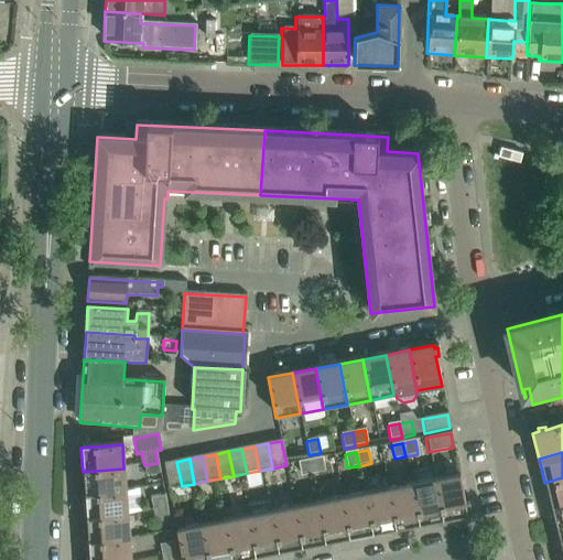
[(324,473),(322,460),(322,459),(310,461),(312,475),(324,473)]
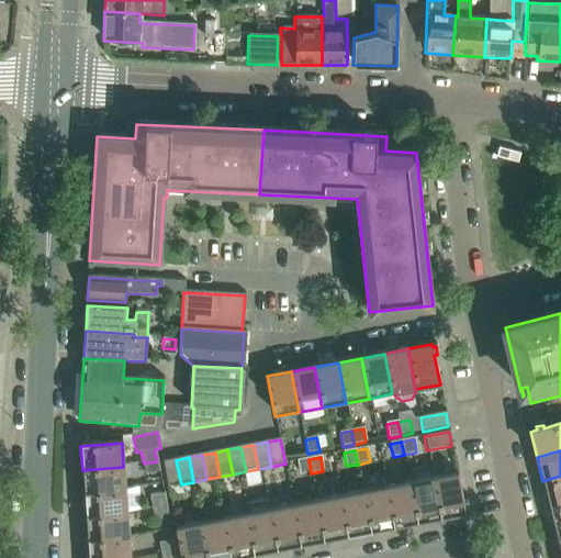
[(311,473),(309,459),(296,461),(300,476),(311,473)]
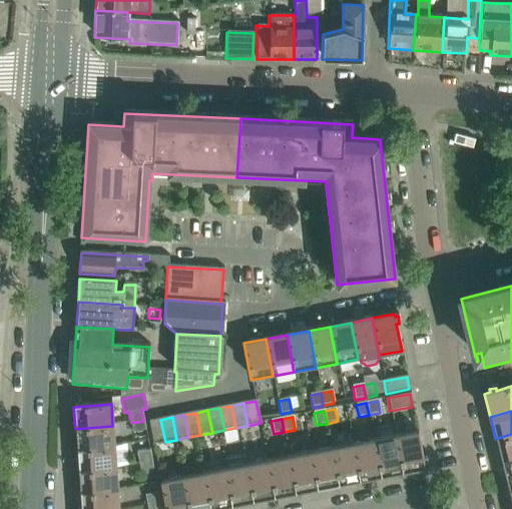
[(165,442),(160,420),(148,422),(152,444),(165,442)]
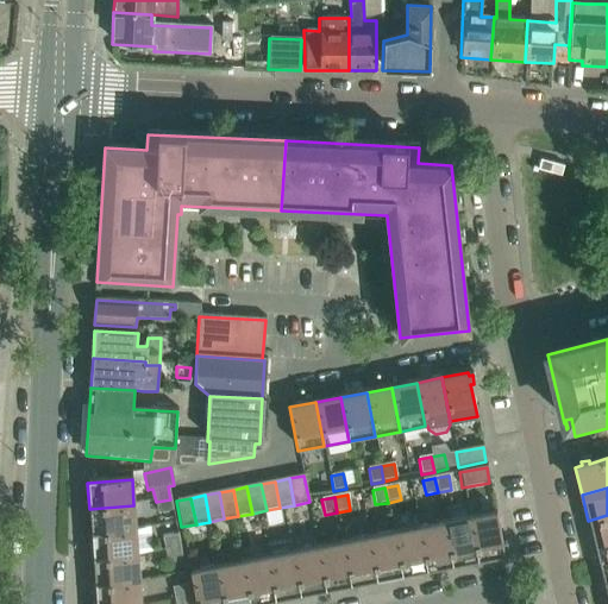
[(173,511),(170,499),(156,502),(158,514),(173,511)]
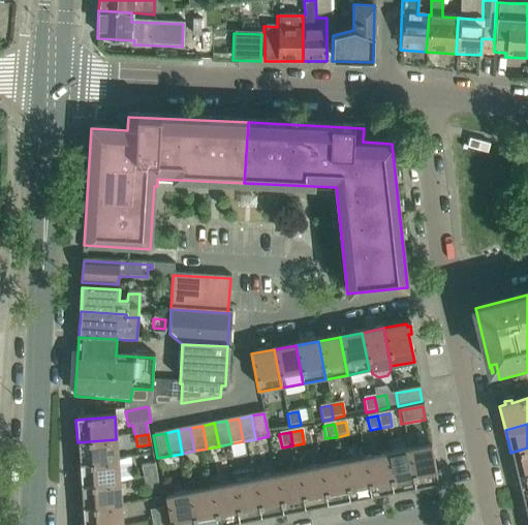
[(117,462),(116,439),(78,442),(79,464),(117,462)]
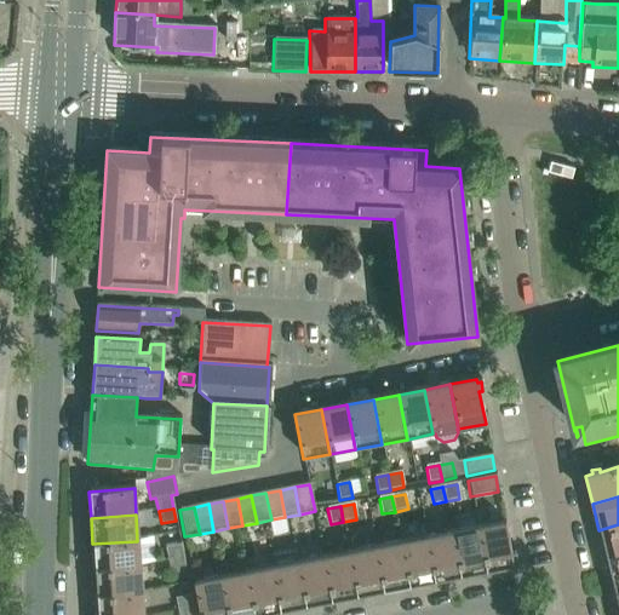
[(511,555),(504,523),(477,528),(486,573),(514,567),(513,564),(516,563),(515,553),(511,555)]
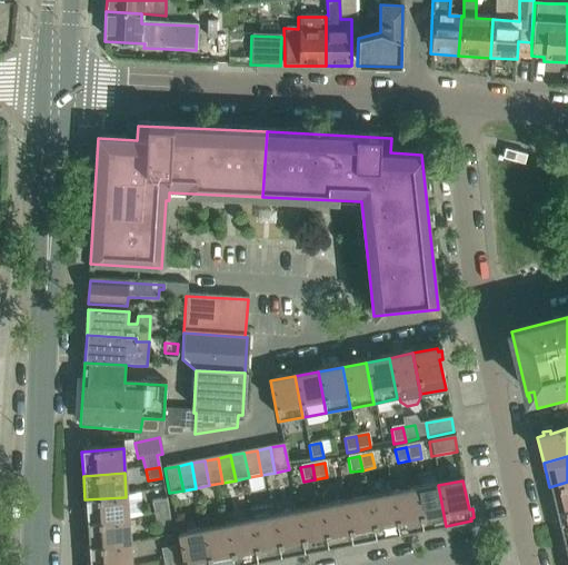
[(567,508),(567,482),(549,487),(556,512),(567,508)]
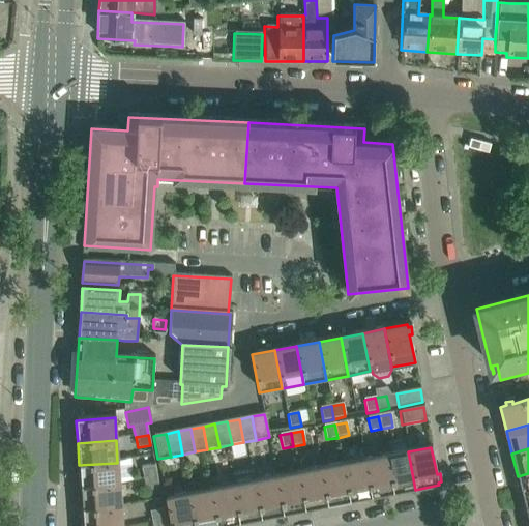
[(415,490),(408,451),(386,456),(393,494),(415,490)]
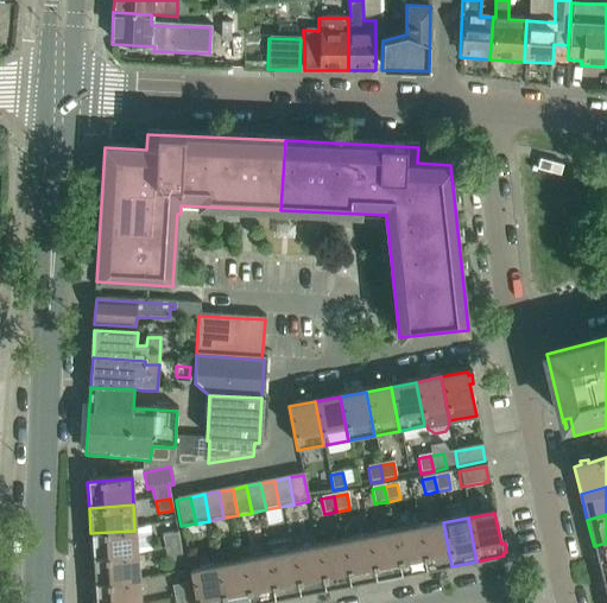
[(451,566),(443,522),(418,527),(427,571),(451,566)]
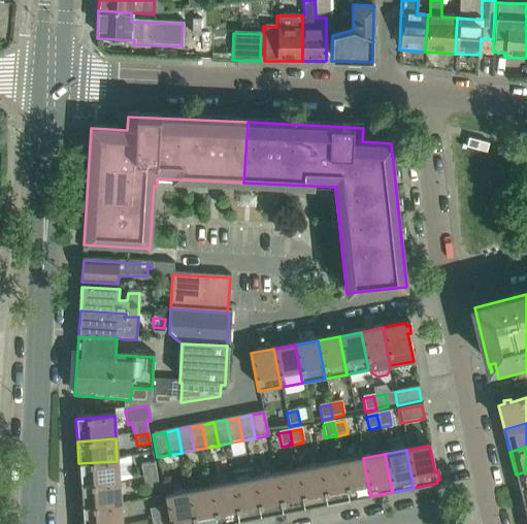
[(370,496),(363,458),(341,462),(349,500),(370,496)]
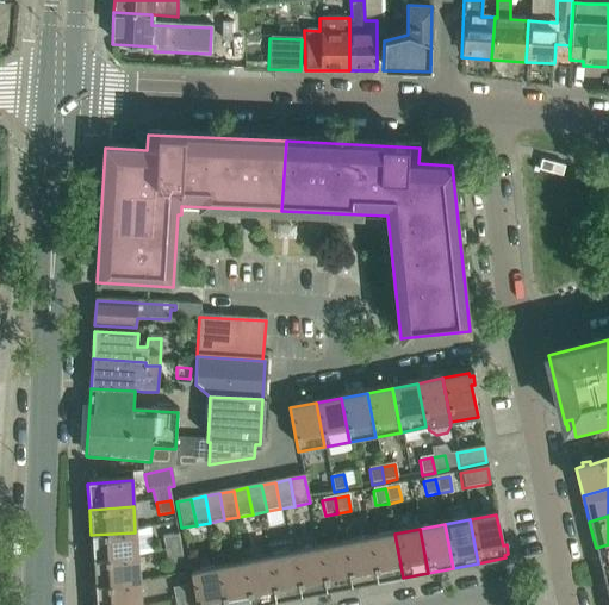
[(137,557),(135,532),(91,535),(93,561),(137,557)]
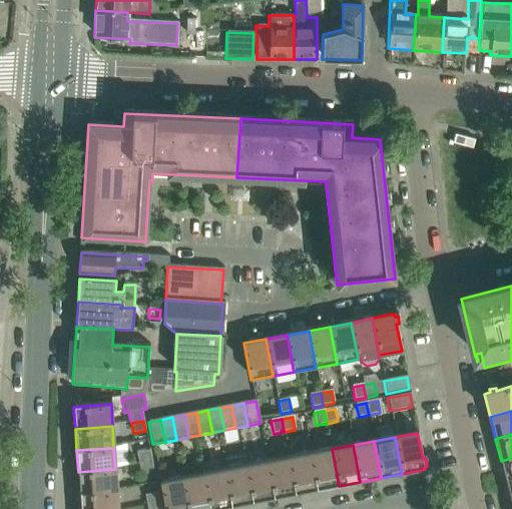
[(339,486),(332,449),(310,454),(318,490),(339,486)]
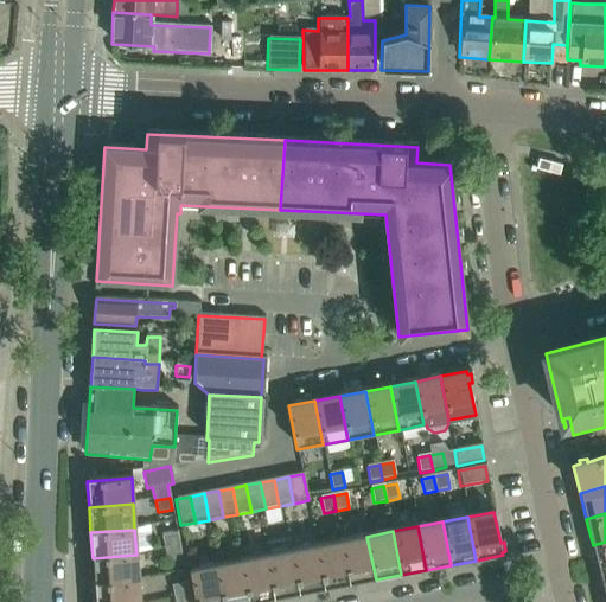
[(179,548),(177,535),(161,537),(165,550),(179,548)]
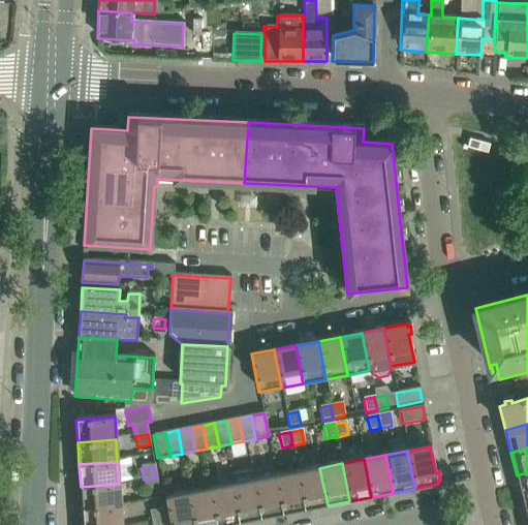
[(328,505),(319,468),(298,472),(305,511),(328,505)]
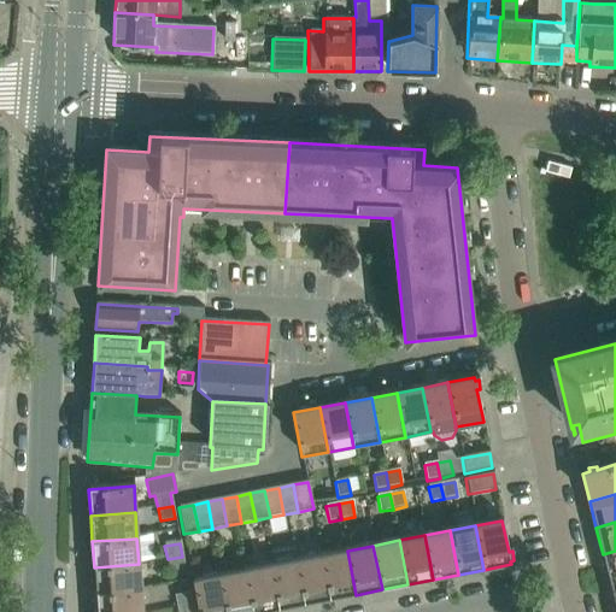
[(356,595),(347,551),(322,555),(330,600),(356,595)]
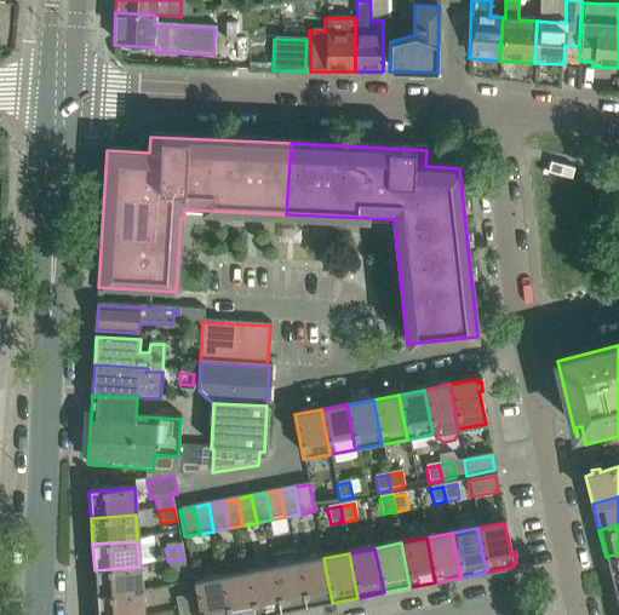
[(618,581),(618,553),(606,557),(612,584),(618,581)]
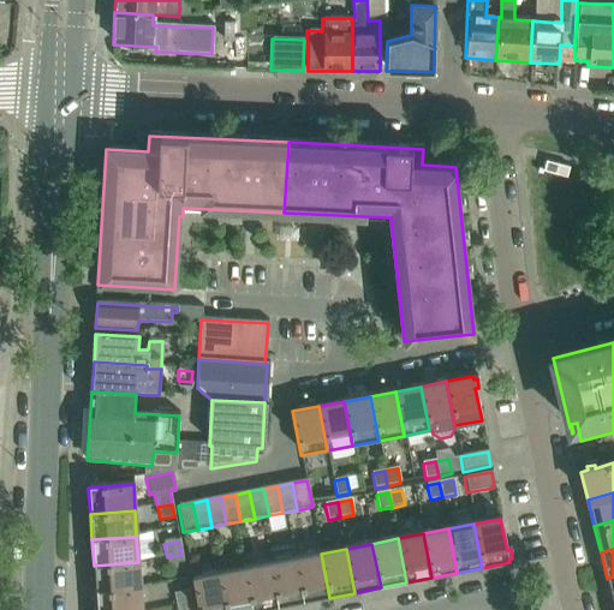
[(329,598),(321,554),(294,558),(304,603),(329,598)]
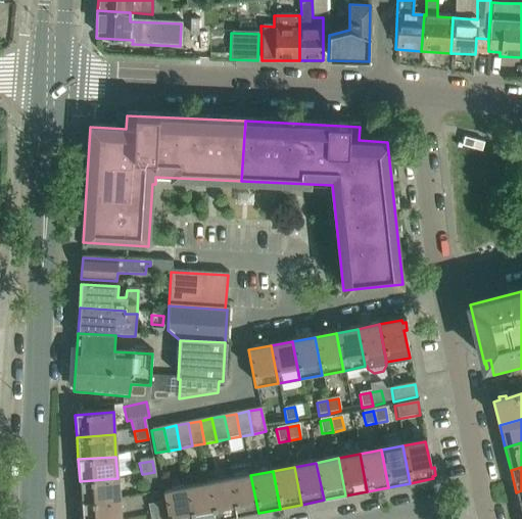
[(156,482),(154,472),(142,474),(144,485),(156,482)]
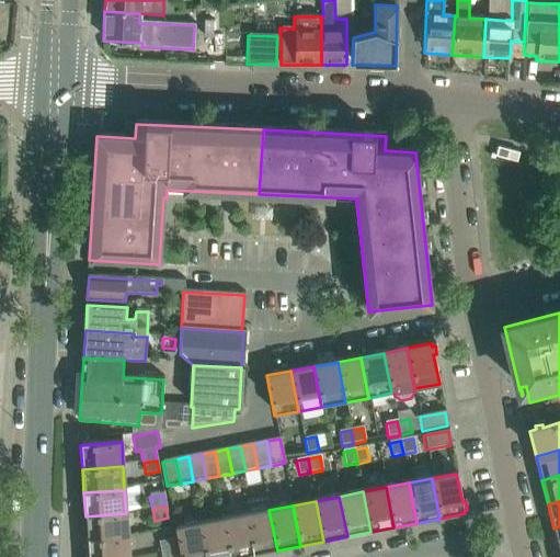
[(277,550),(269,510),(246,514),(253,555),(277,550)]
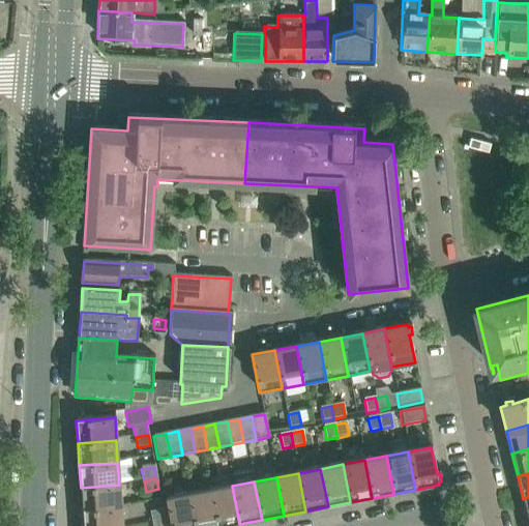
[(120,507),(119,485),(81,488),(82,510),(120,507)]
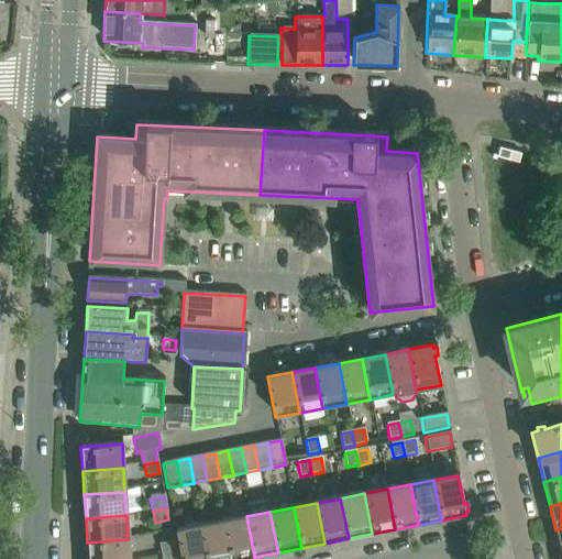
[(254,557),(246,516),(223,521),(230,558),(249,558),(254,557)]
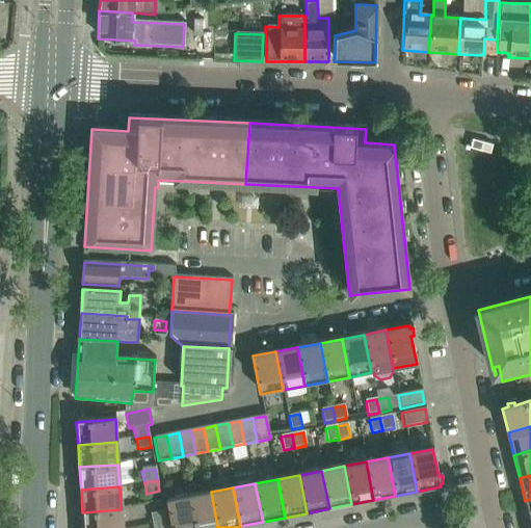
[(217,527),(211,492),(189,497),(194,527),(217,527)]
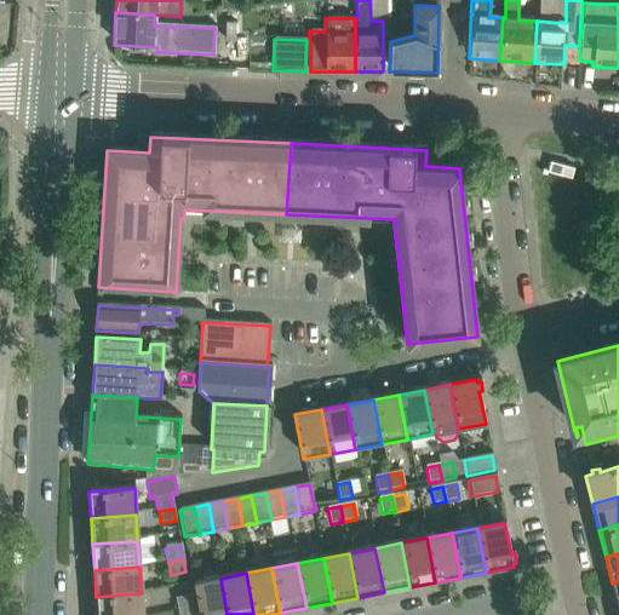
[(227,614),(221,579),(194,584),(199,614),(227,614)]
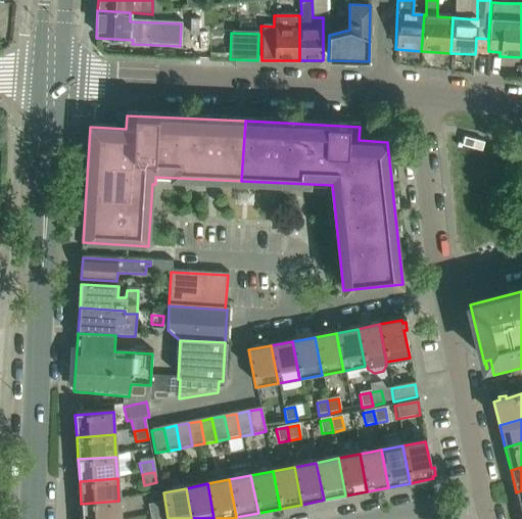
[(120,518),(119,501),(81,504),(82,518),(120,518)]
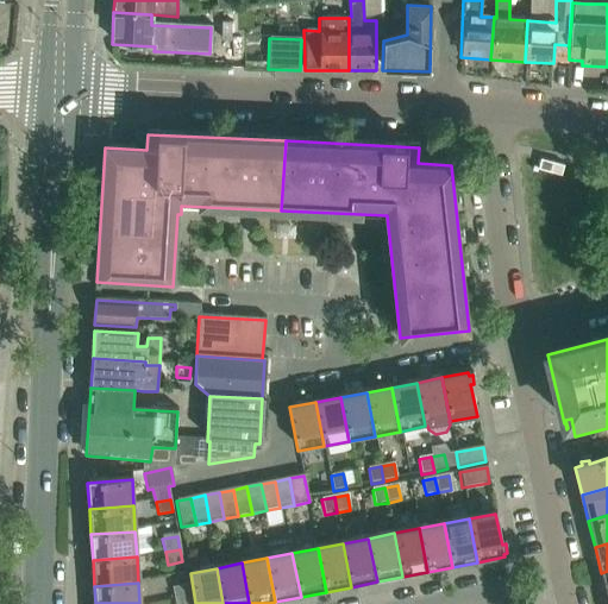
[(189,599),(187,586),(173,589),(175,602),(189,599)]
